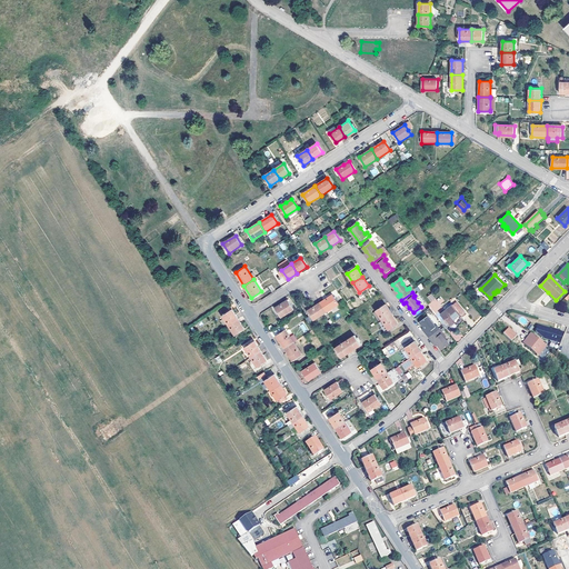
[(320,302),(326,312),(339,305),(332,295),(320,302)]
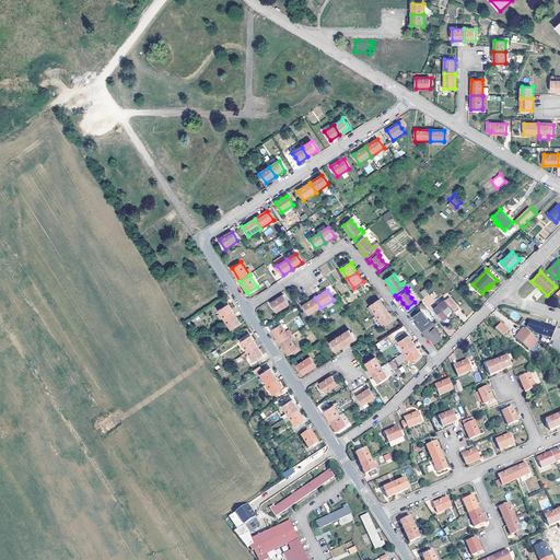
[(270,303),(277,312),(289,304),(283,294),(277,299),(270,303)]
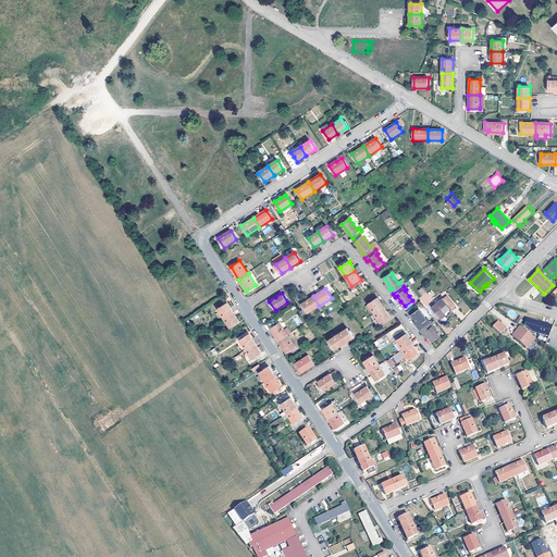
[(307,313),(319,306),(313,296),(300,305),(307,313)]
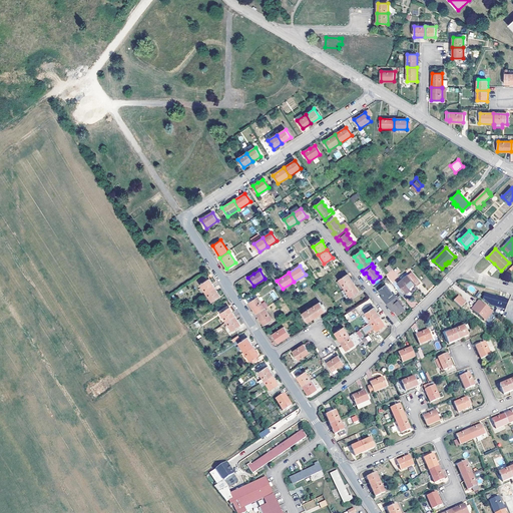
[(345,289),(354,283),(348,274),(339,280),(339,281),(345,289)]
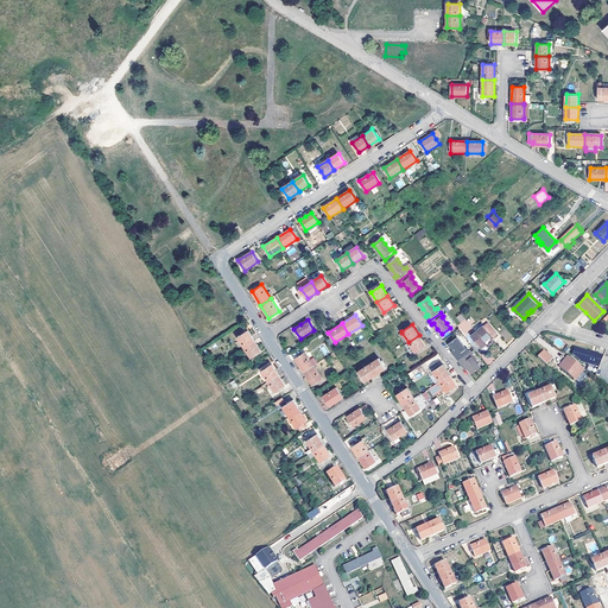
[(475,340),(479,344),(481,346),(493,336),(485,325),(473,336),(475,340)]
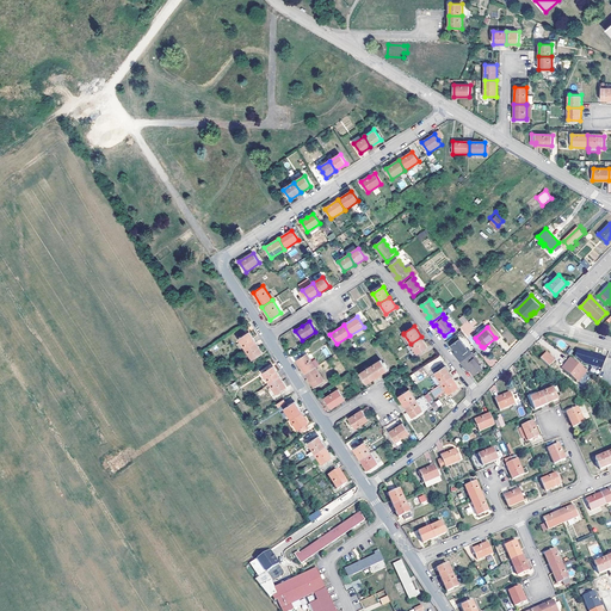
[(239,338),(246,349),(257,343),(250,332),(239,338)]
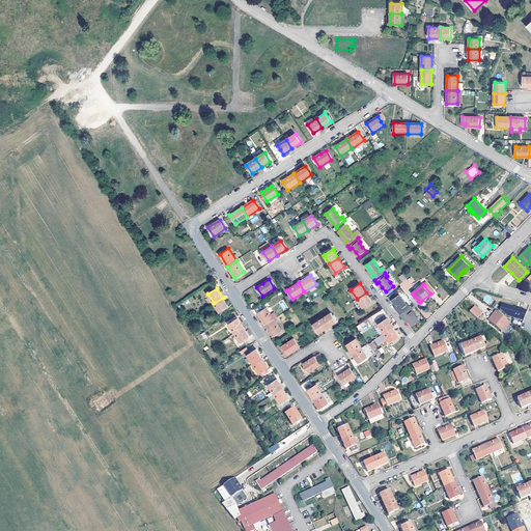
[(354,301),(357,299),(351,290),(348,291),(354,301)]
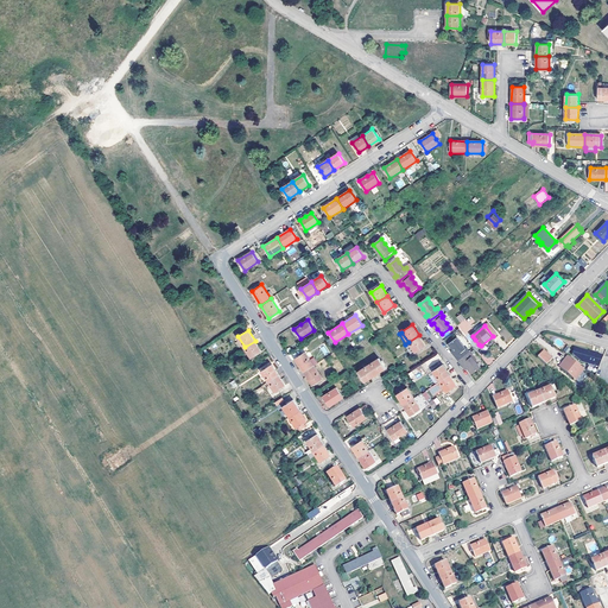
[(419,335),(409,342),(416,352),(425,346),(419,335)]
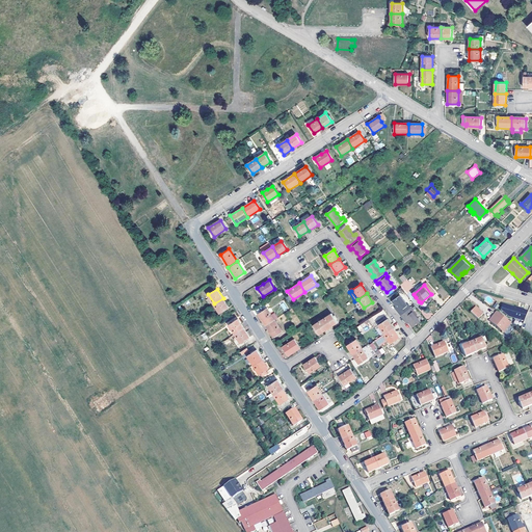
[(402,316),(411,308),(409,304),(408,306),(404,299),(400,295),(394,301),(398,307),(401,311),(399,312),(402,316)]
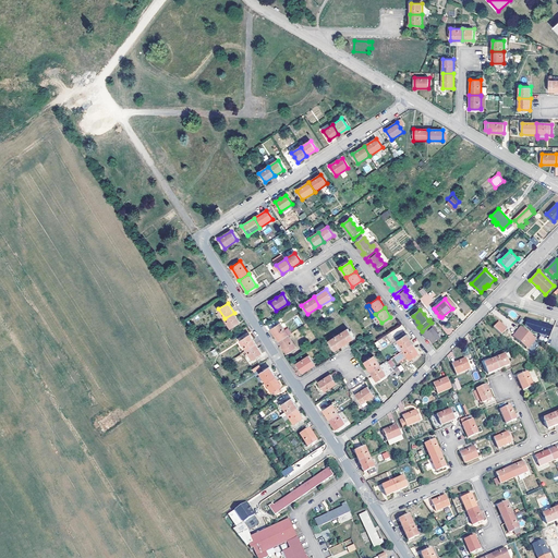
[(234,313),(225,318),(231,328),(240,322),(234,313)]
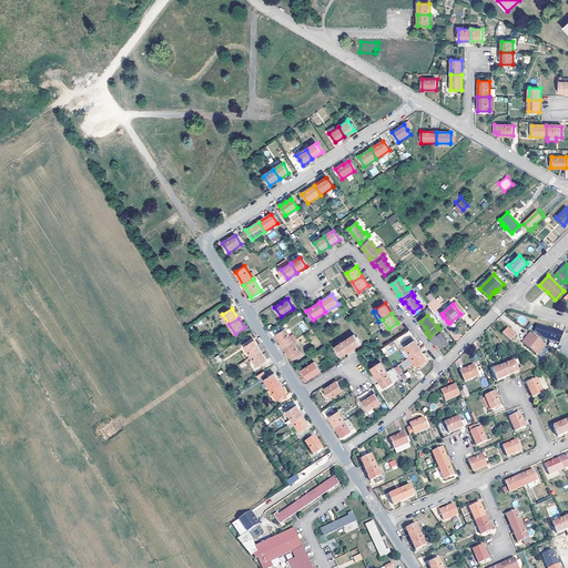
[(533,331),(557,338),(560,328),(536,321),(533,331)]
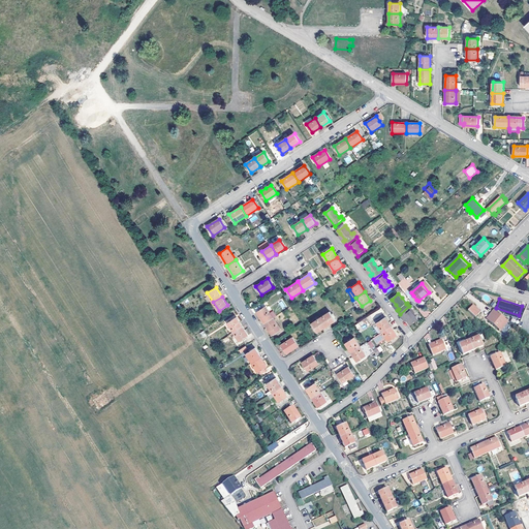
[(468,310),(475,317),(480,312),(473,305),(468,310)]
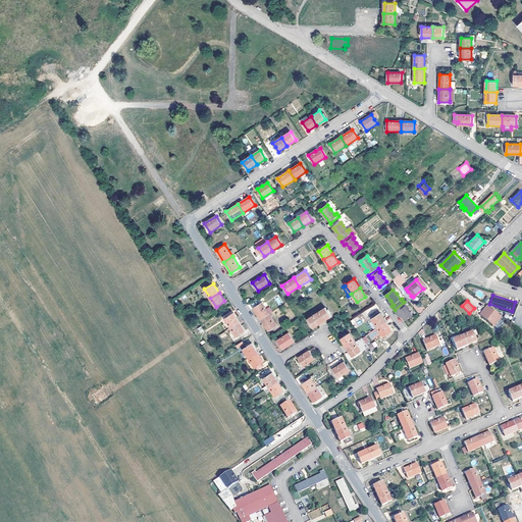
[(260,319),(269,314),(262,302),(253,308),(260,319)]
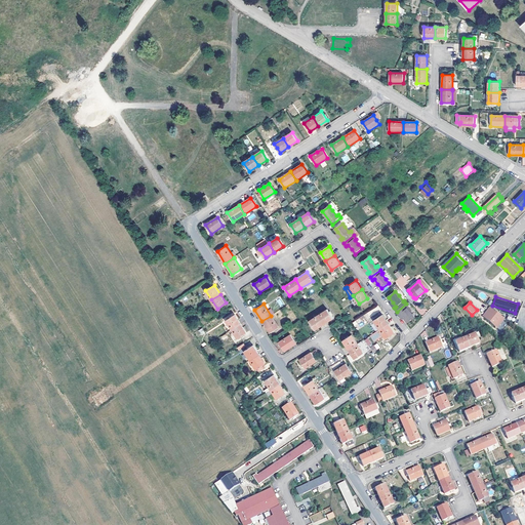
[(401,314),(404,318),(408,323),(415,318),(412,314),(408,308),(409,307),(406,304),(397,312),(399,315),(401,314)]
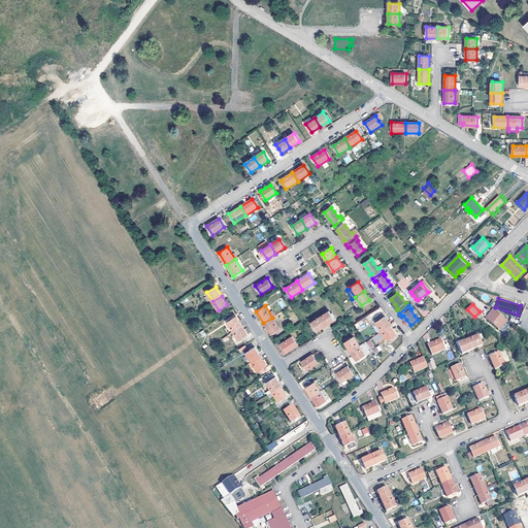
[(494,309),(490,314),(492,315),(488,320),(500,330),(508,321),(494,309)]
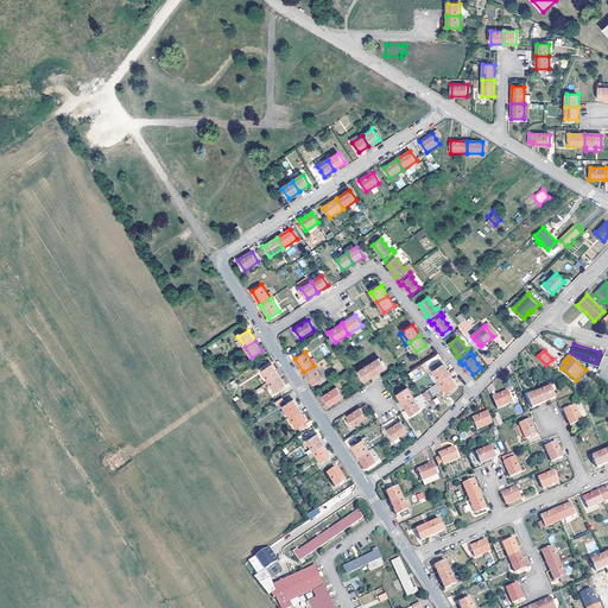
[(368,365),(375,375),(386,368),(379,359),(368,365)]
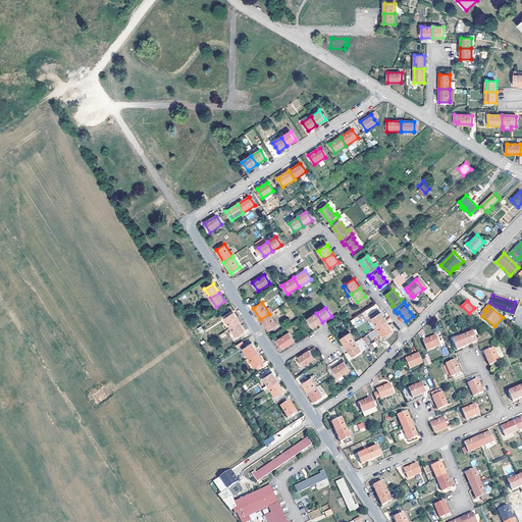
[(230,327),(240,321),(233,312),(225,318),(230,327)]
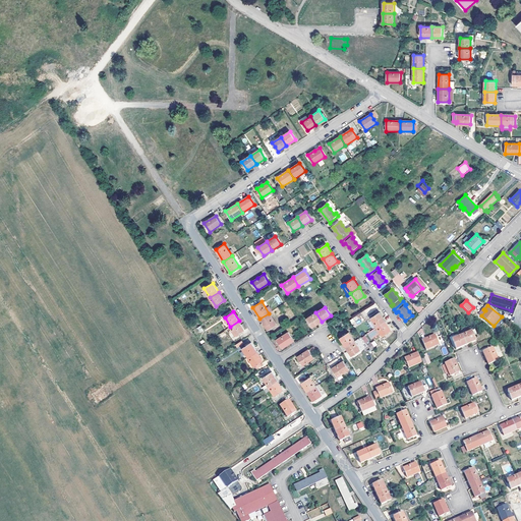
[(312,328),(322,322),(315,312),(306,319),(312,328)]
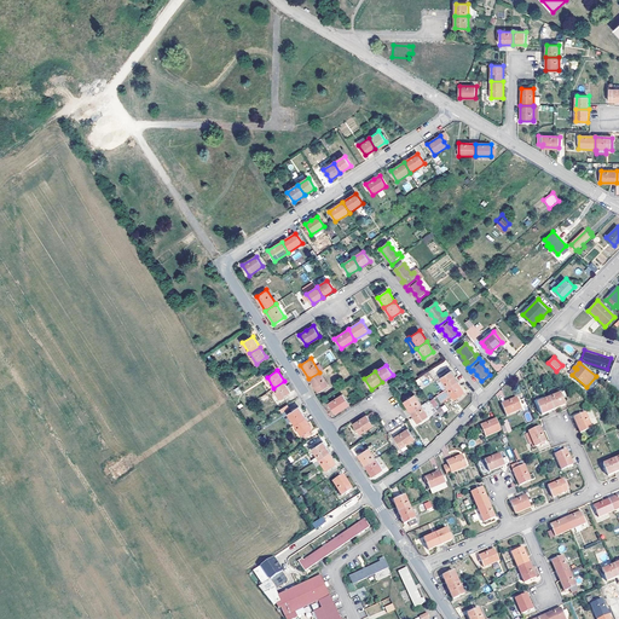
[(447,388),(457,381),(451,371),(440,379),(447,388)]
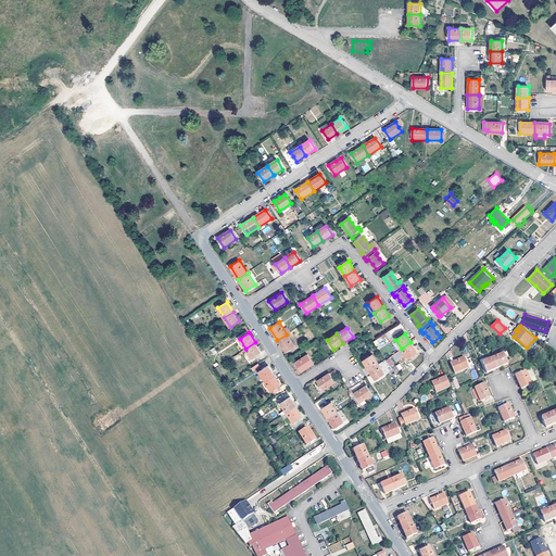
[(287,335),(277,340),(286,353),(295,346),(287,335)]
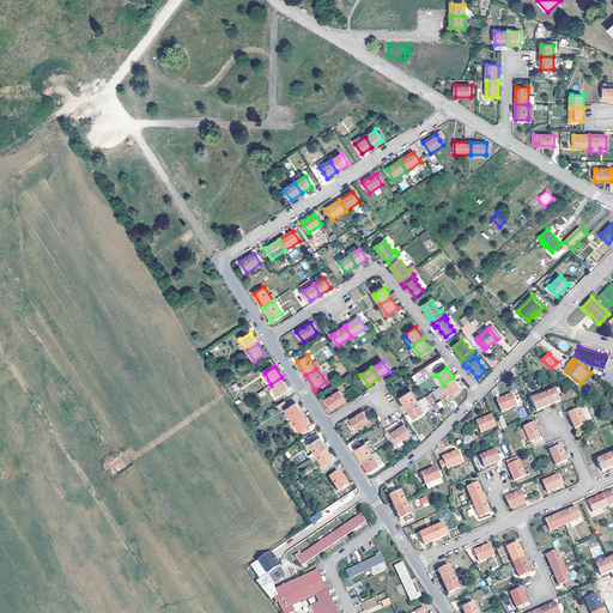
[(281,377),(271,384),(278,395),(289,388),(281,377)]
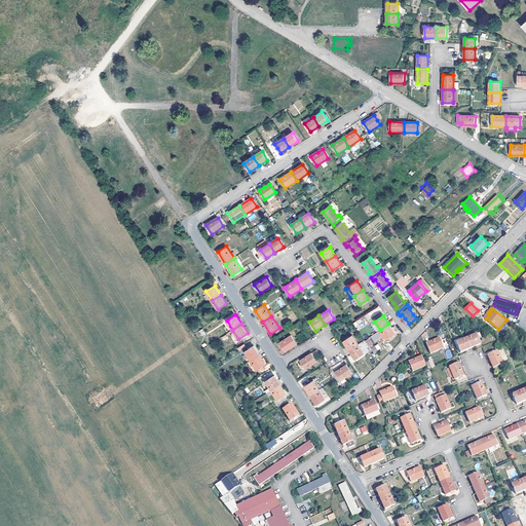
[(388,324),(380,330),(385,338),(395,333),(388,324)]
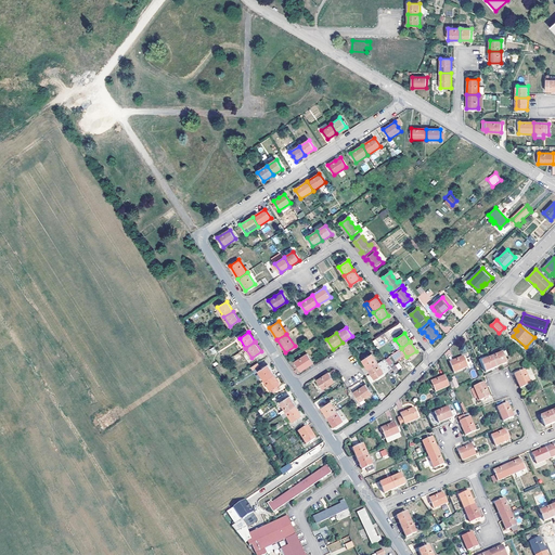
[(492,358),(497,368),(507,363),(504,358),(508,356),(506,351),(492,358)]
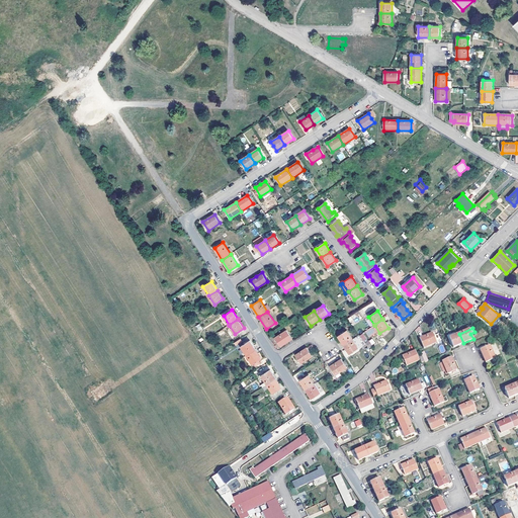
[(275,338),(280,346),(292,339),(286,330),(275,338)]
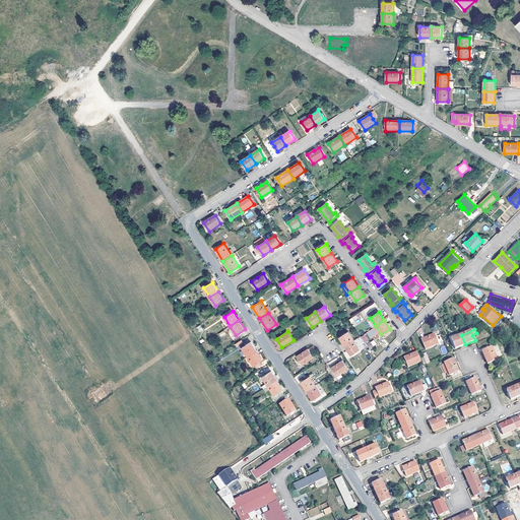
[(345,346),(353,340),(348,332),(339,337),(345,346)]
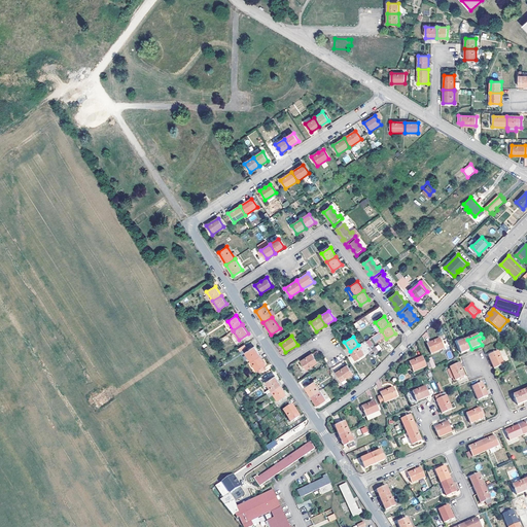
[(431,354),(444,348),(441,342),(440,339),(427,345),(431,354)]
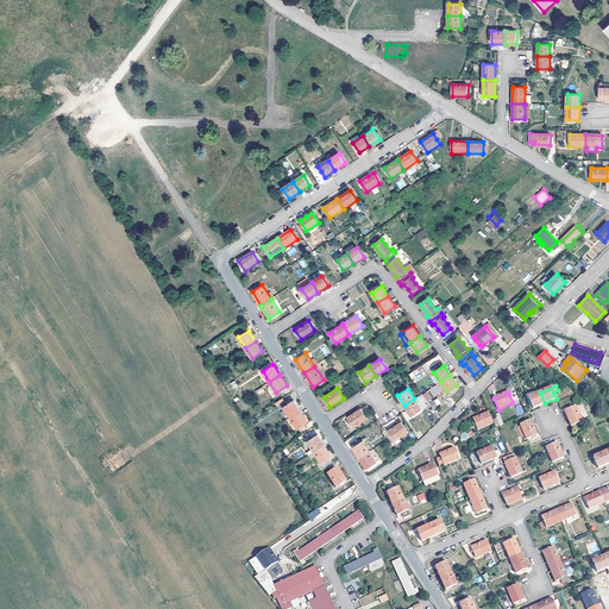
[(513,402),(520,400),(516,391),(509,395),(513,402)]
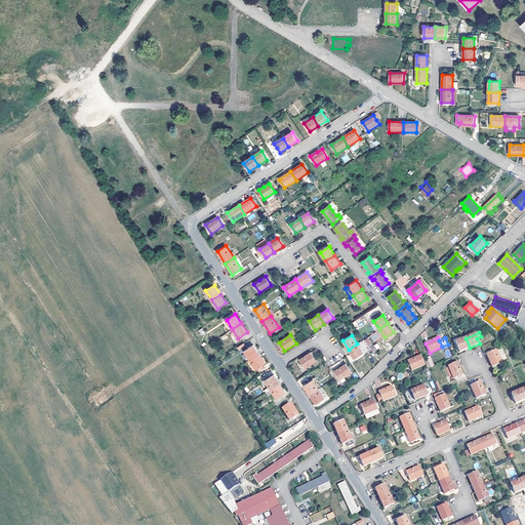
[(455,347),(457,346),(455,342),(461,340),(460,337),(452,340),(455,347)]
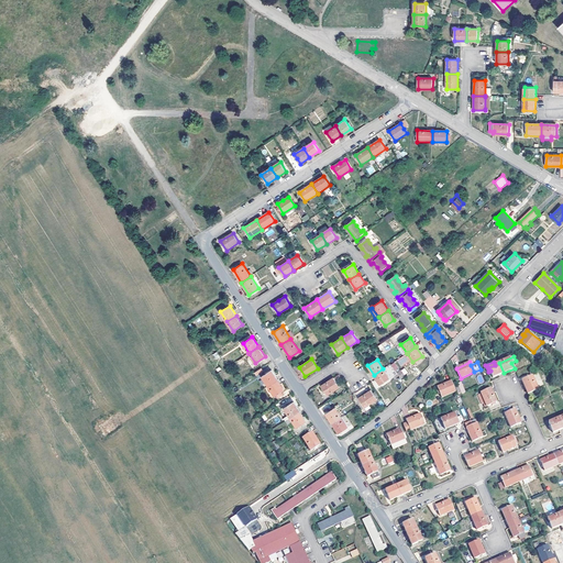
[(493,378),(504,373),(499,363),(495,365),(488,367),(490,371),(493,378)]
